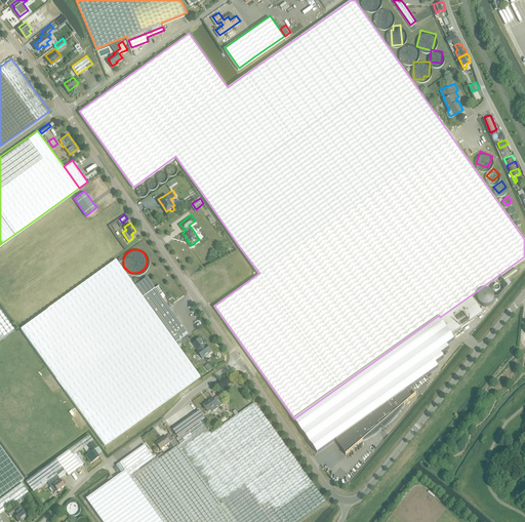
[(24,324),(21,327),(90,425),(105,443),(136,420),(200,374),(176,340),(135,284),(116,257),(110,263),(109,264),(101,269),(93,274),(86,279),(86,280),(78,285),(69,291),(62,297),(53,303),(45,309),(37,315),(29,321),(24,324)]
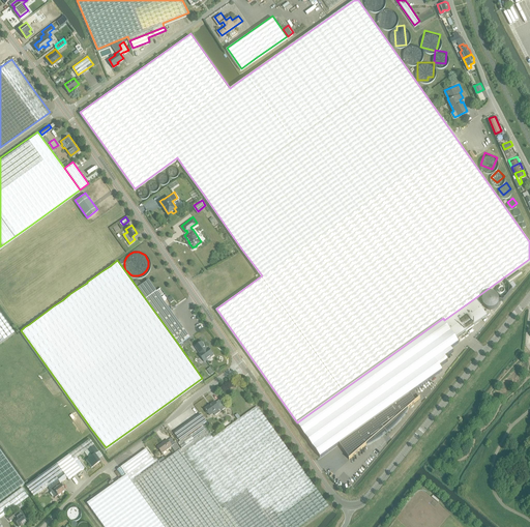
[(149,277),(137,287),(178,344),(189,335),(149,277)]
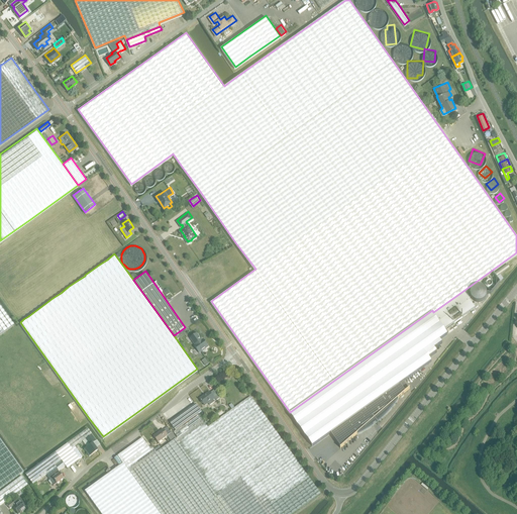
[(481,280),(468,288),(477,301),(489,293),(481,280)]
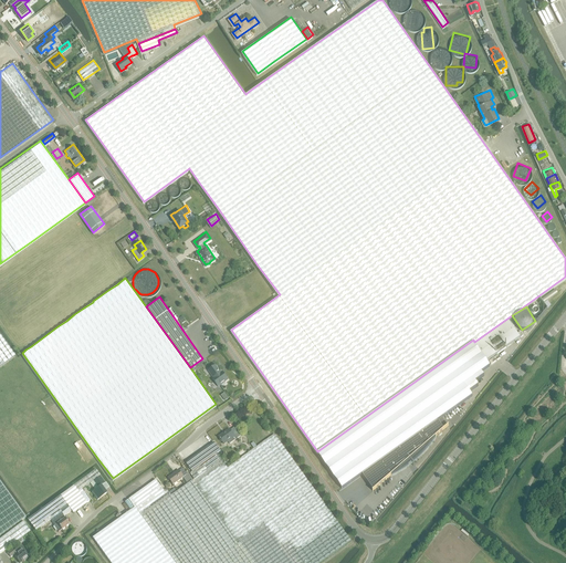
[(473,340),(317,451),(318,452),(342,486),(362,471),(373,488),(390,472),(396,470),(400,467),(406,465),(410,461),(415,458),(418,455),(422,450),(426,447),(429,442),(432,438),(437,434),(449,423),(448,423),(442,415),(472,393),(470,389),(479,384),(475,379),(484,374),(481,369),(490,364),(486,360),(520,335),(509,318),(474,342),(473,340)]
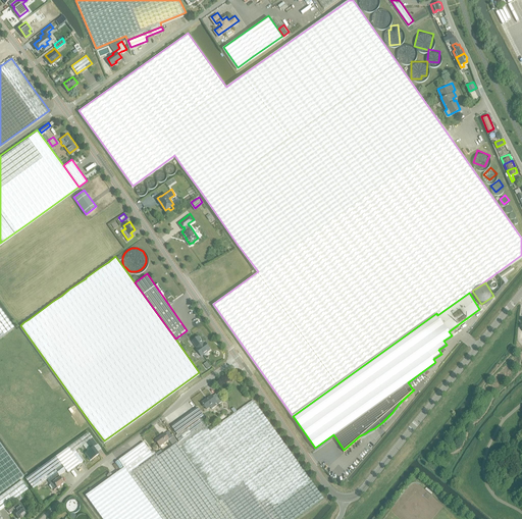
[(0,336),(14,326),(13,325),(11,322),(0,306),(0,336)]
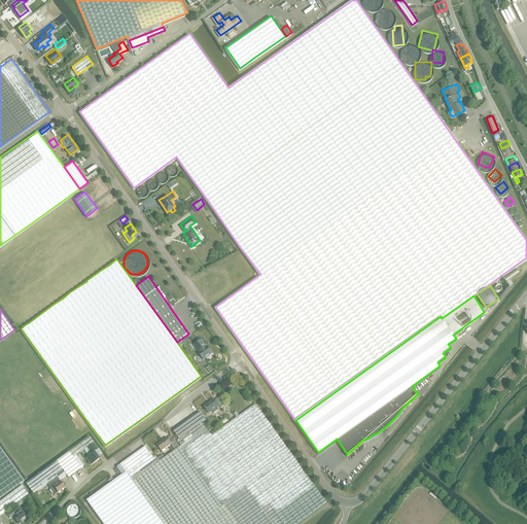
[(463,328),(455,334),(457,337),(465,330),(463,328)]
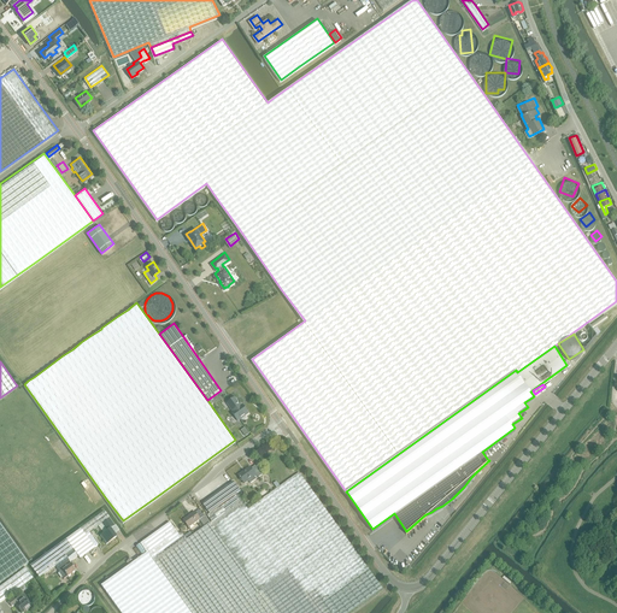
[(245,413),(248,411),(242,402),(240,404),(239,401),(234,395),(227,401),(233,408),(231,410),(238,418),(241,416),(242,417),(246,414),(245,413)]
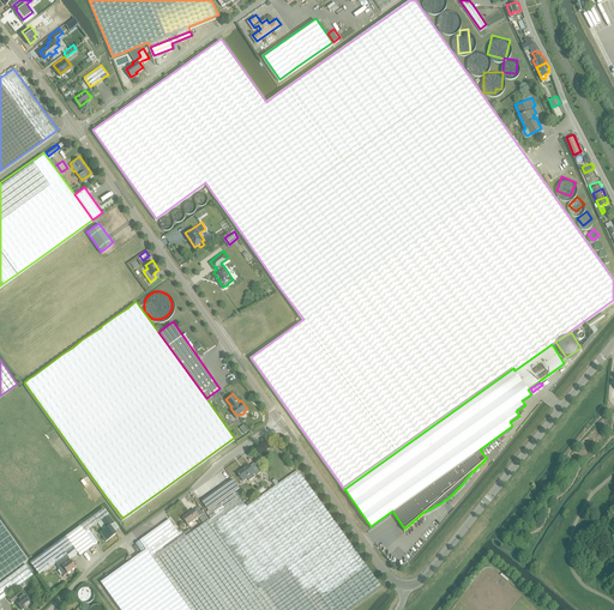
[(244,478),(247,475),(250,478),(260,469),(254,460),(250,463),(250,461),(242,467),(242,466),(238,470),(244,478)]
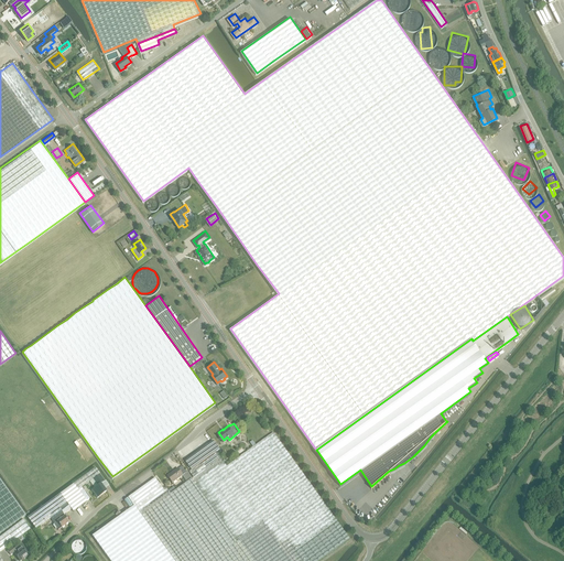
[(192,467),(190,468),(193,474),(193,475),(253,560),(311,560),(349,536),(273,430),(273,431),(247,450),(241,453),(227,463),(217,449),(192,467)]
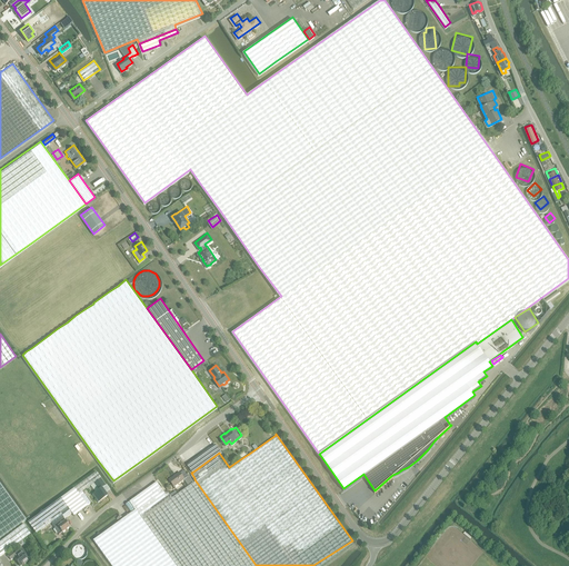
[(212,444),(187,463),(193,472),(219,453),(221,450),(216,442),(212,444)]
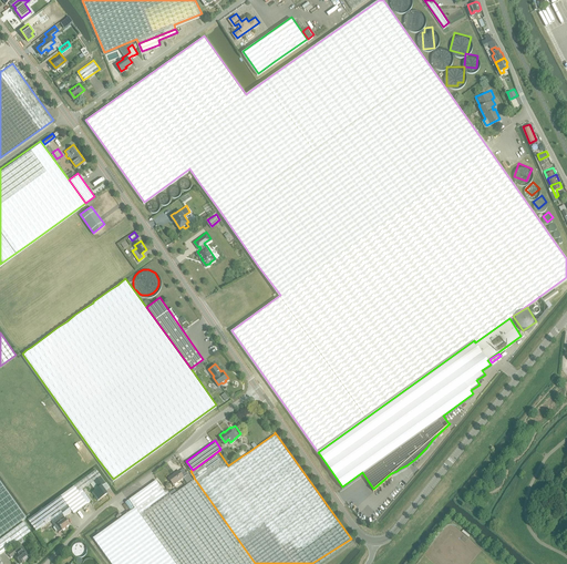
[(183,475),(184,474),(178,468),(169,475),(174,482),(183,475)]
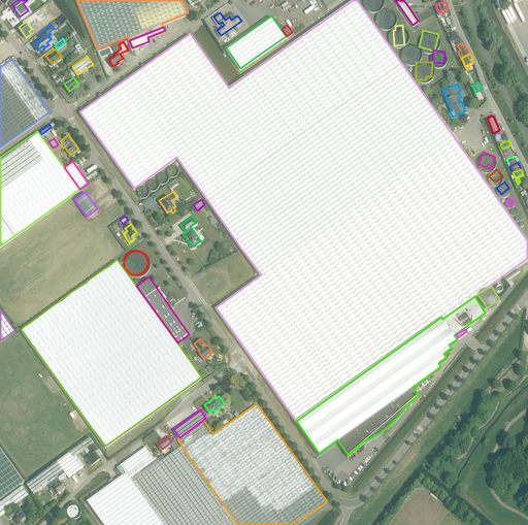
[(90,436),(69,451),(73,456),(76,454),(87,446),(93,441),(90,436)]
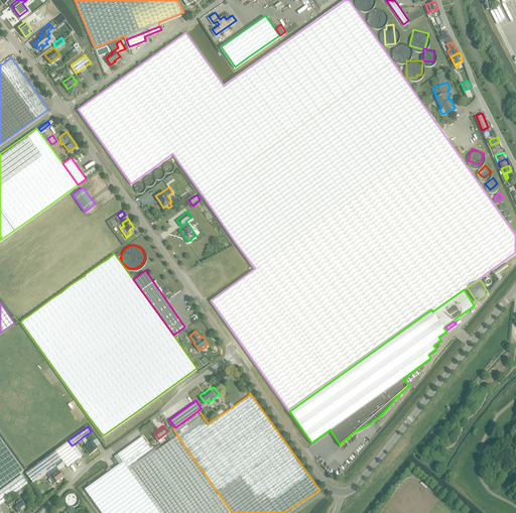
[(167,431),(166,432),(170,438),(171,438),(175,435),(175,434),(172,430),(171,428),(170,429),(169,430),(167,431)]
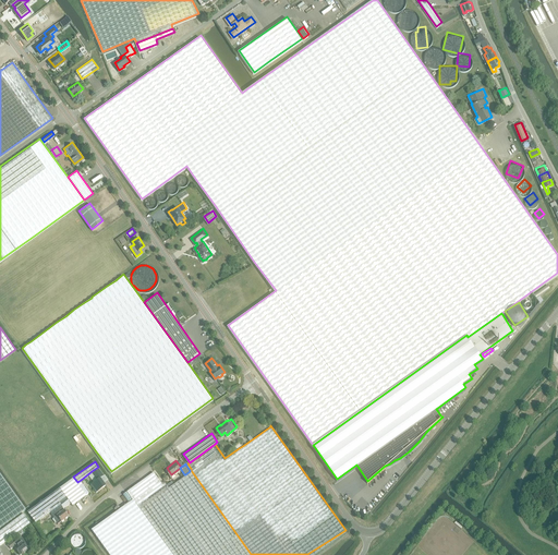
[(97,478),(91,482),(96,490),(106,483),(104,481),(100,475),(104,473),(98,467),(92,471),(97,478)]
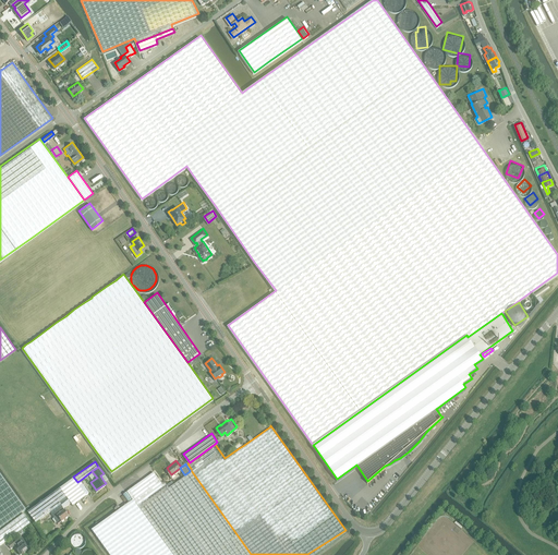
[(128,490),(134,498),(137,504),(164,484),(162,482),(154,470),(128,490)]
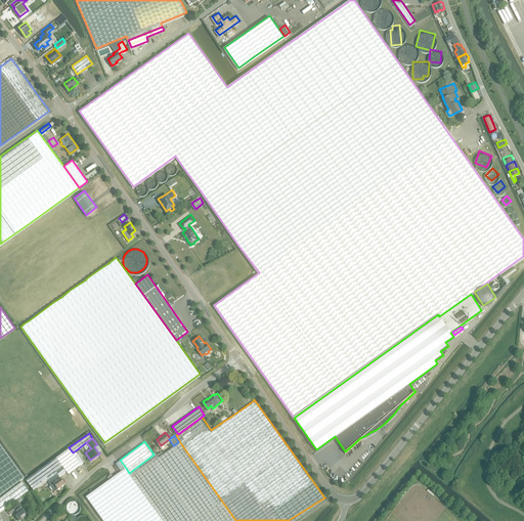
[(154,454),(129,473),(155,509),(163,520),(235,520),(179,441),(178,441),(178,442),(174,445),(173,445),(172,445),(164,452),(158,456),(156,458),(154,454)]
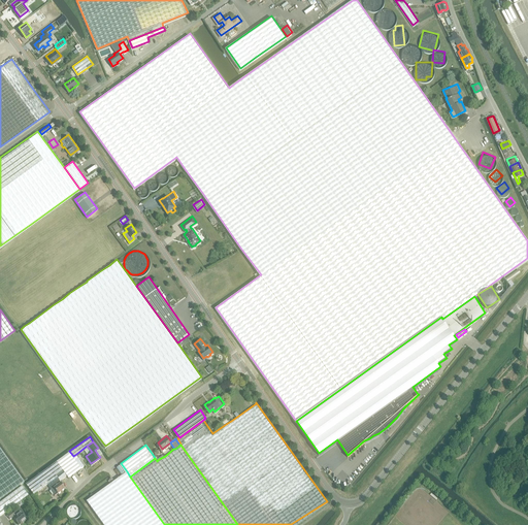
[(0,496),(21,483),(24,481),(0,447),(0,496)]
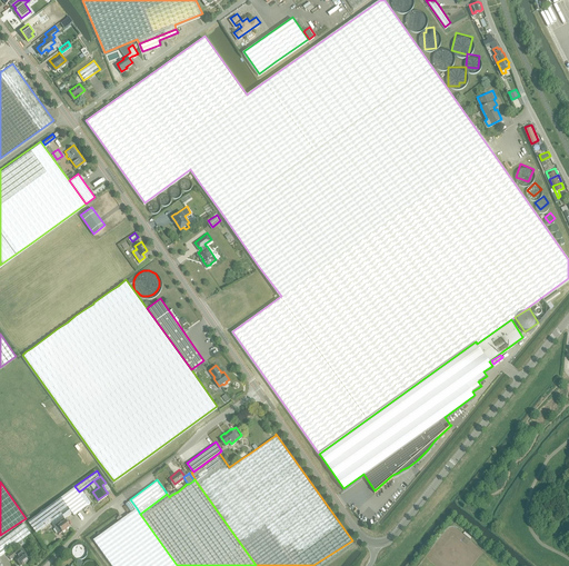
[(36,532),(51,520),(61,513),(63,516),(71,510),(73,514),(87,504),(87,503),(79,492),(75,486),(28,520),(36,532)]
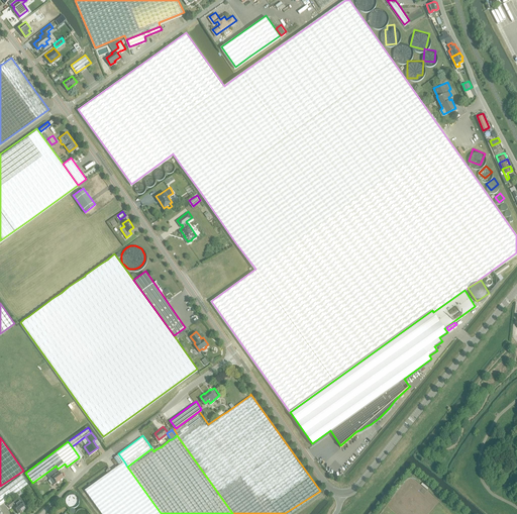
[(75,444),(72,446),(79,456),(82,454),(75,444)]
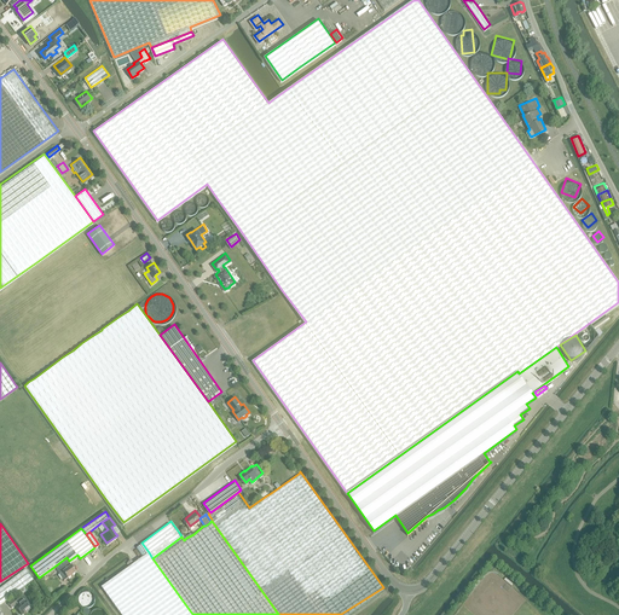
[(149,552),(102,585),(123,614),(192,614),(183,601),(152,558),(149,552)]
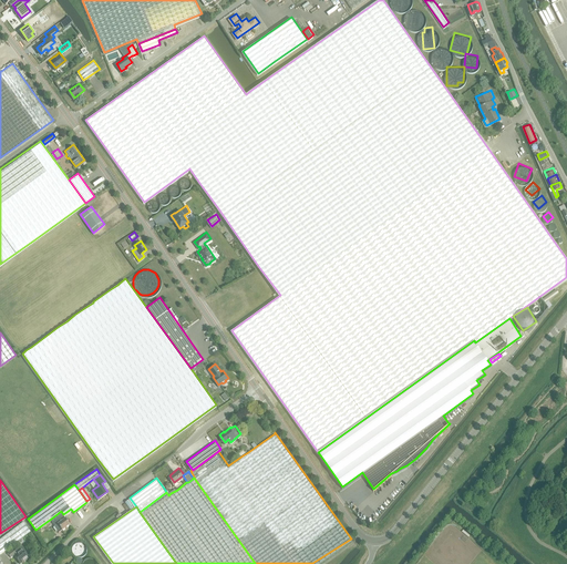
[(69,522),(63,514),(61,511),(51,519),(54,524),(53,524),(58,530),(69,522)]
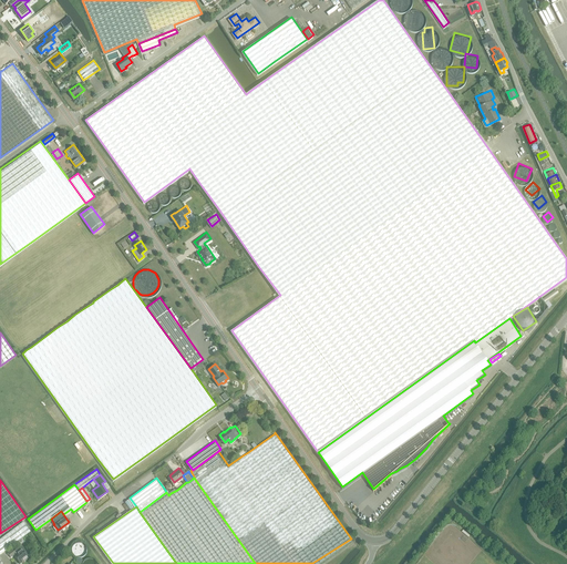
[(24,521),(0,539),(0,563),(2,562),(0,559),(0,551),(6,547),(13,542),(14,542),(18,539),(21,542),(24,540),(22,535),(30,530),(24,521)]
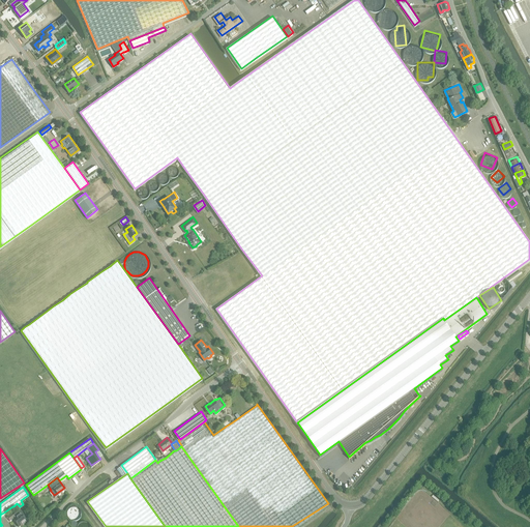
[(11,511),(6,515),(10,520),(13,517),(19,525),(26,519),(23,516),(25,514),(20,507),(12,513),(11,511)]
